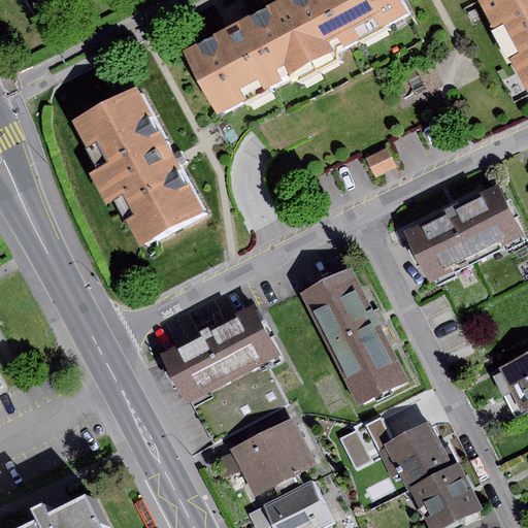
[(292,0),(283,5),(317,69),(413,19),(402,0),(292,0)]
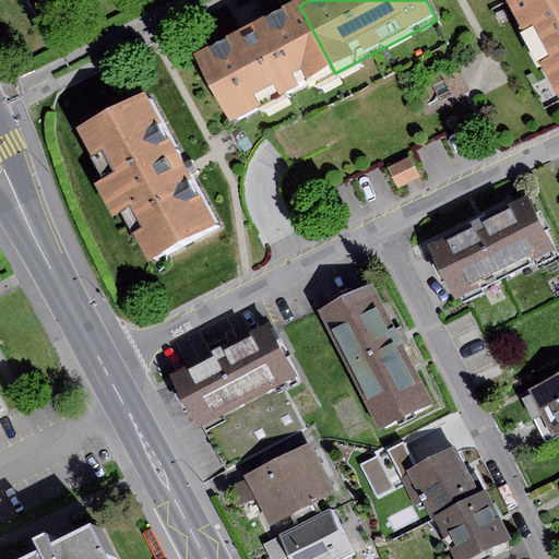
[(558,0),(507,0),(558,102),(558,100),(558,0)]
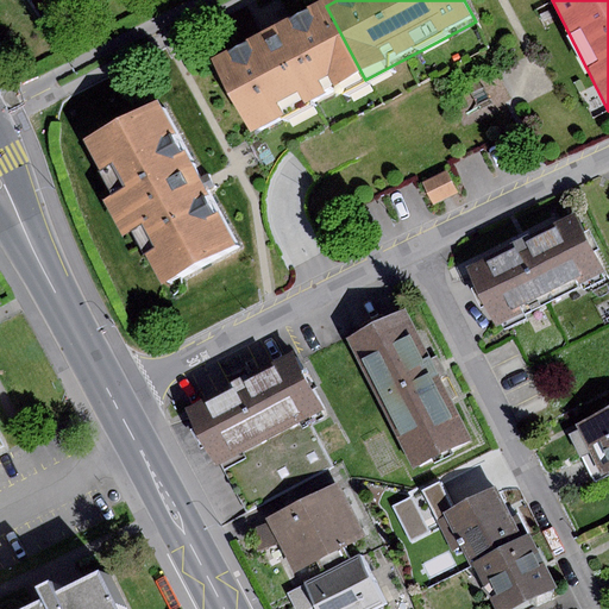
[(365,80),(326,6),(271,35),(218,63),(257,137),(365,80)]
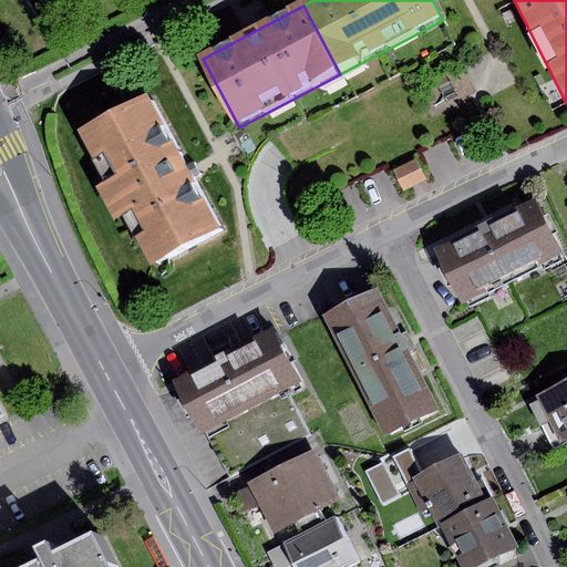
[(88,136),(160,267),(224,232),(192,172),(153,101),(88,136)]
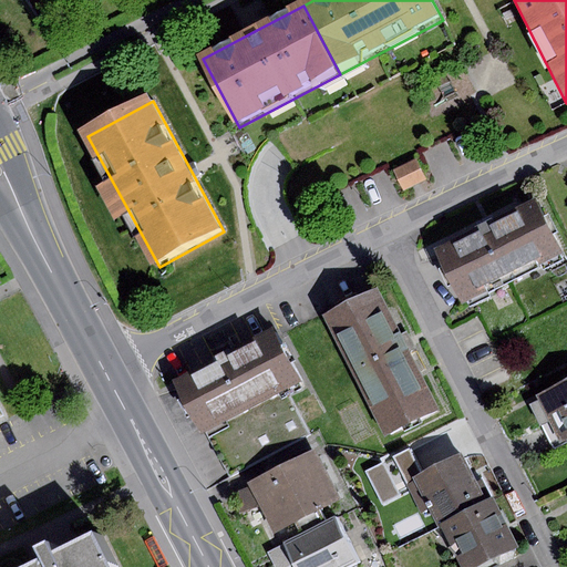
[(415,161),(394,171),(403,189),(425,179),(415,161)]
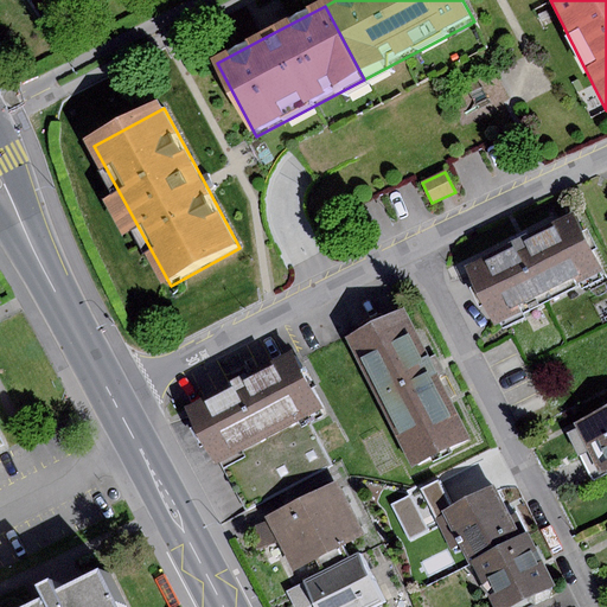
[(604,273),(575,215),(529,237),(525,231),(516,236),(509,240),(511,244),(465,267),(493,325),(604,273)]
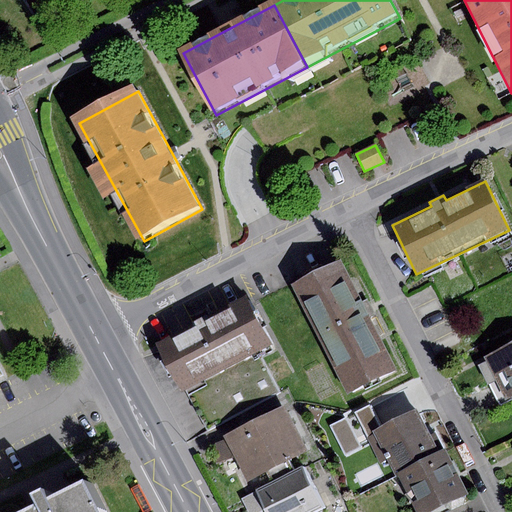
[(292,285),(349,396),(399,370),(368,309),(342,259),(292,285)]
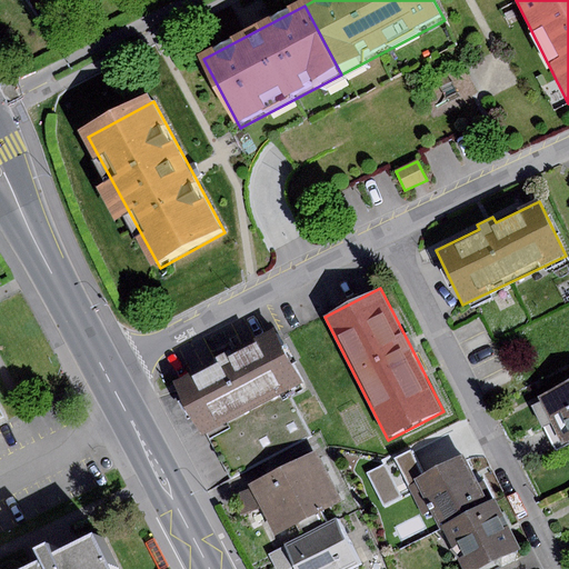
[(301,382),(275,331),(175,385),(201,435),(206,432),(286,390),(301,382)]
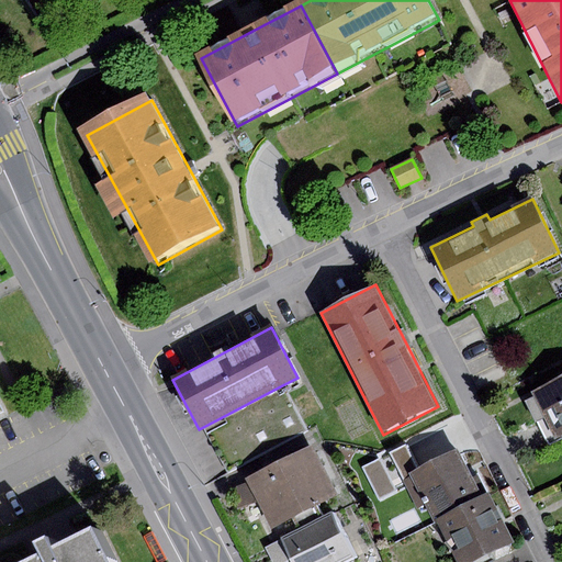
[(561,434),(561,377),(532,392),(557,437),(561,434)]
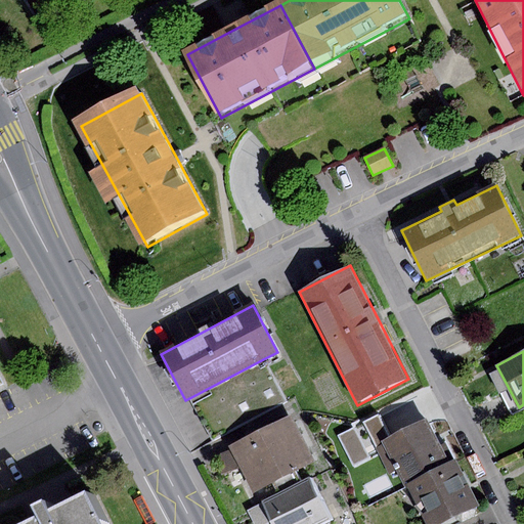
[(263,359),(189,398),(212,441),(287,402),(263,359)]
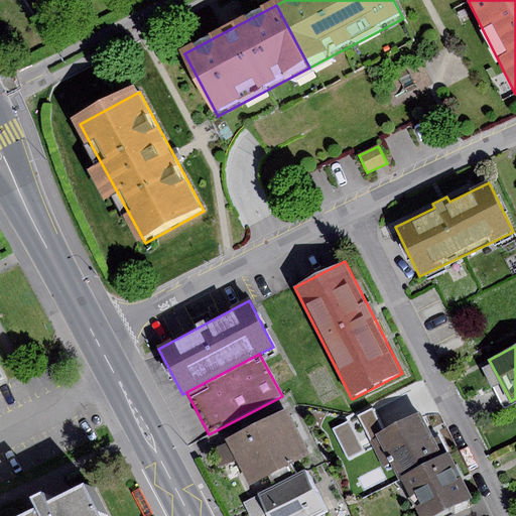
[(381,470),(391,465),(377,435),(389,430),(382,417),(387,407),(377,403),(353,415),(381,470)]
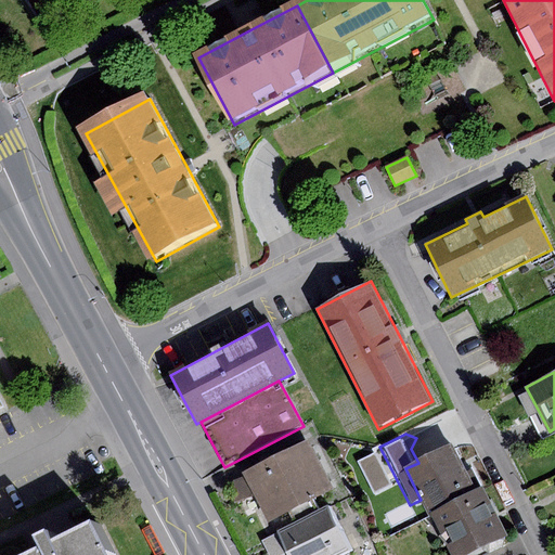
[(333,488),(308,440),(243,473),(245,477),(254,495),(268,523),(287,513),(293,524),(319,511),(312,499),(333,488)]
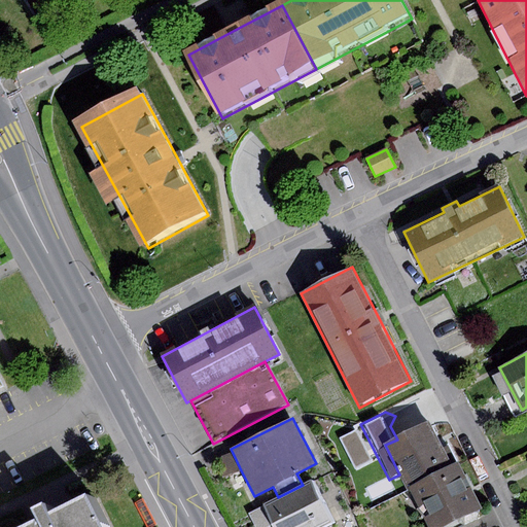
[(408,486),(452,464),(432,423),(397,440),(385,445),(399,475),(406,487),(408,486)]
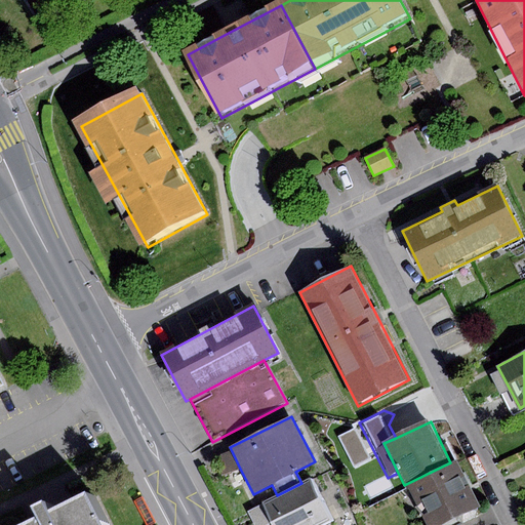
[(240,469),(232,451),(220,454),(220,477),(240,469)]
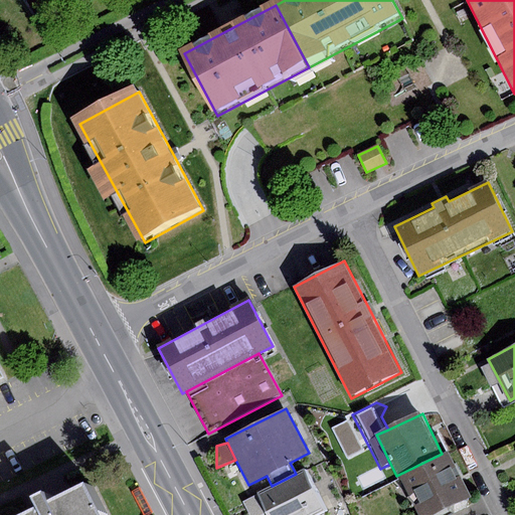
[(442,454),(398,475),(418,514),(433,514),(470,497),(447,452),(442,454)]
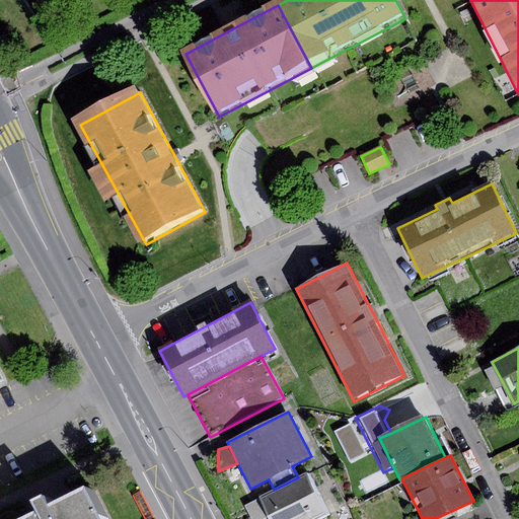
[(270,516),(271,518),(315,518),(326,514),(306,473),(298,477),(274,490),(260,497),(270,516)]
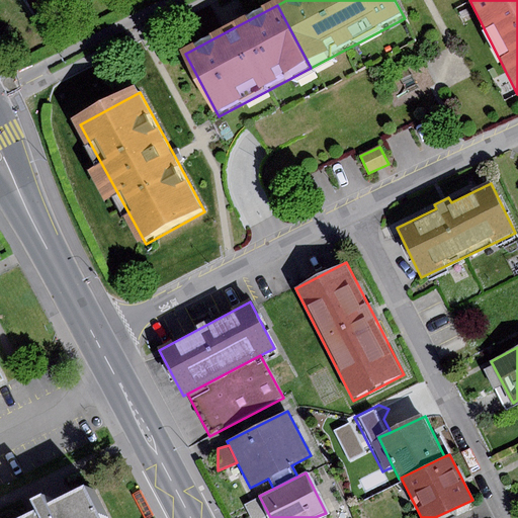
[(263,517),(269,515),(259,496),(244,504),(250,517),(263,517)]
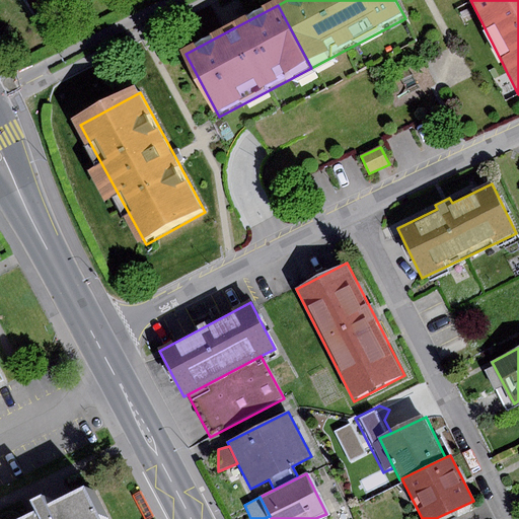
[(42,518),(103,518),(93,498),(55,517),(50,507),(39,512),(42,518)]
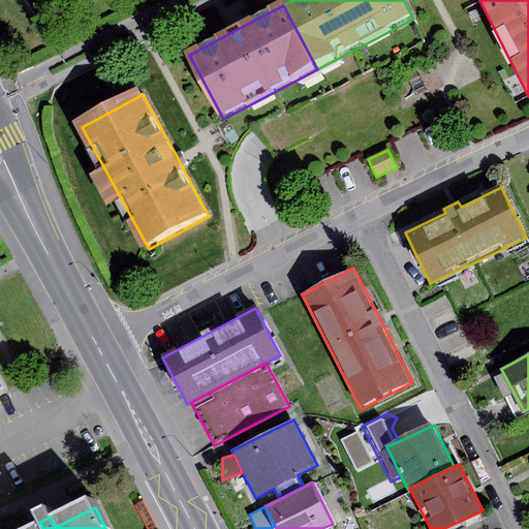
[(148,508),(138,514),(147,528),(152,528),(157,527),(148,508)]
